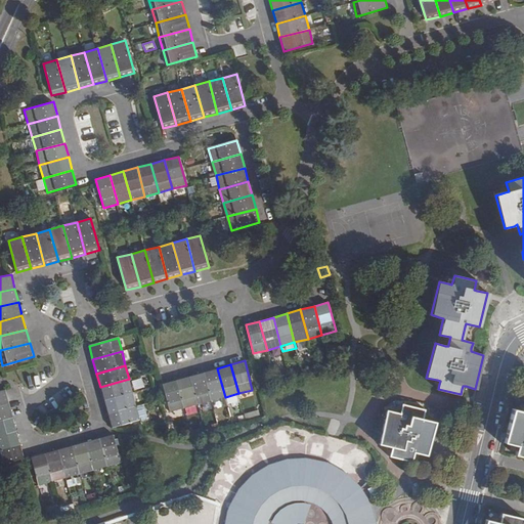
[(204,373),(211,400),(225,397),(217,368),(204,373)]
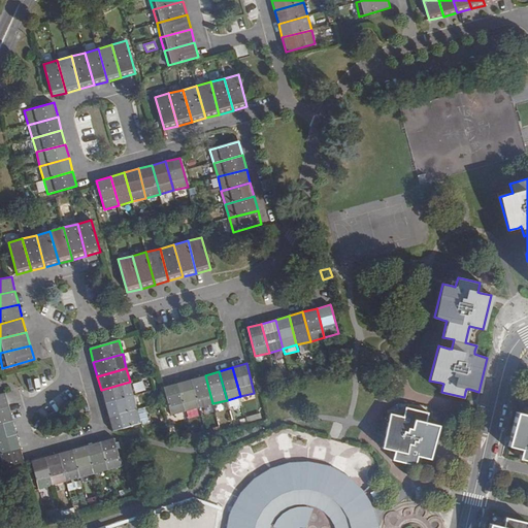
[(191,378),(199,407),(212,403),(205,375),(191,378)]
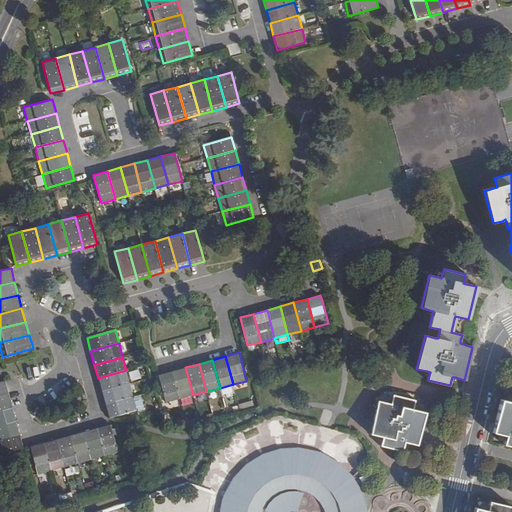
[(172,371),(180,399),(193,395),(185,367),(172,371)]
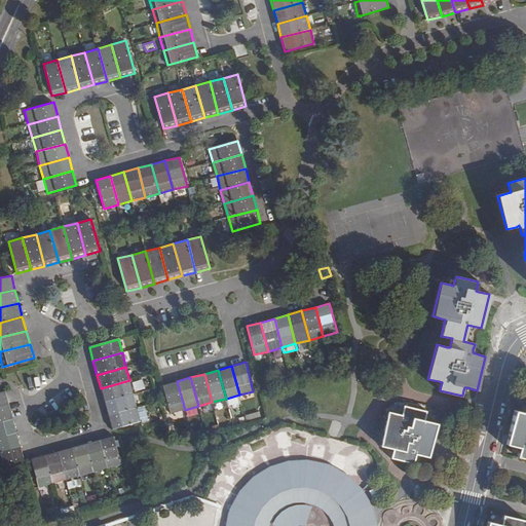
[(104,402),(133,393),(129,380),(101,388),(104,402)]
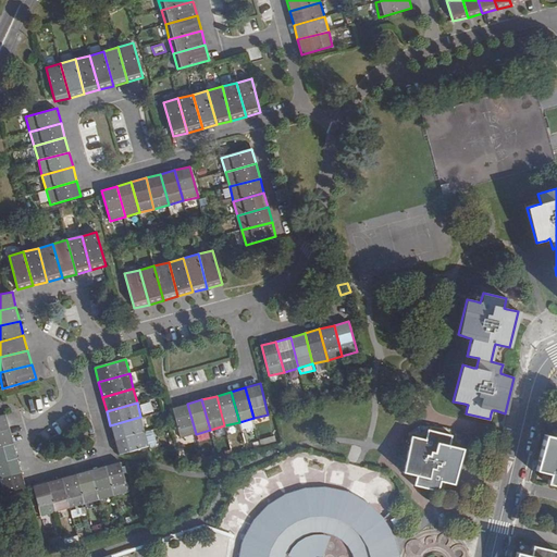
[(143,415),(152,412),(150,403),(140,405),(143,415)]
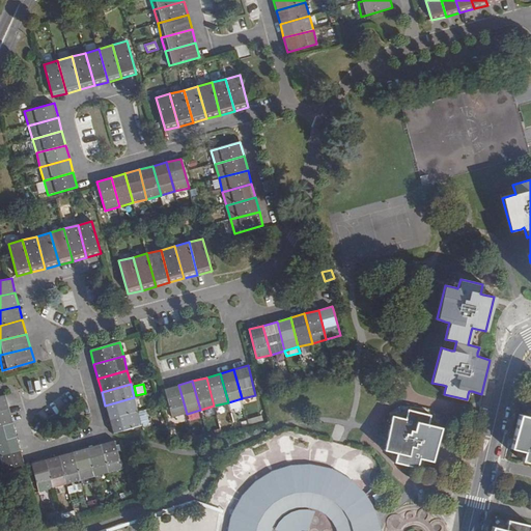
[(164,389),(172,418),(187,414),(178,385),(164,389)]
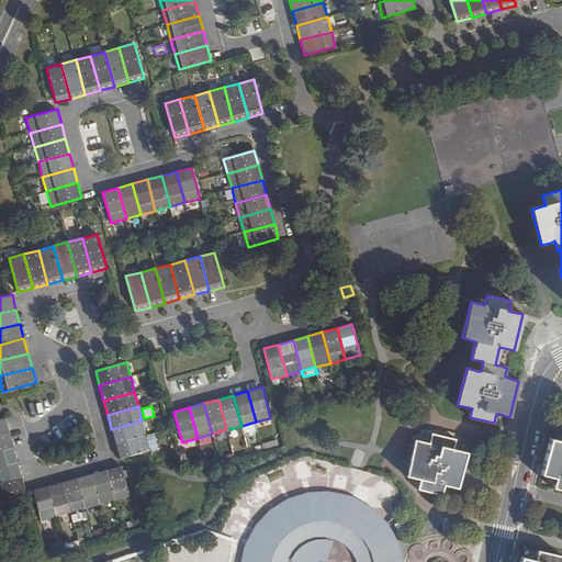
[(6,418),(0,418),(0,435),(10,433),(6,418)]
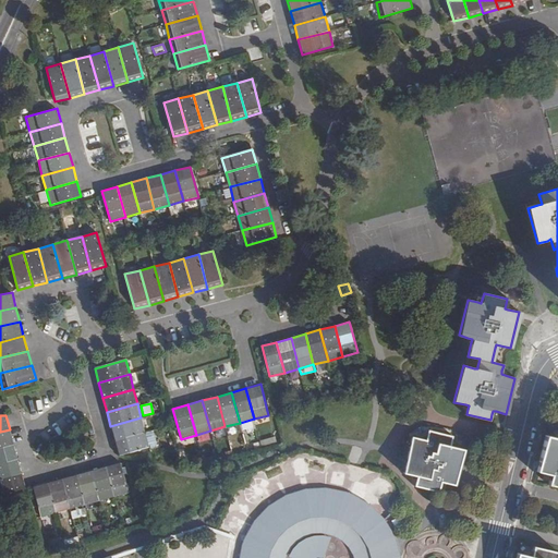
[(114,440),(145,433),(141,417),(110,426),(114,440)]
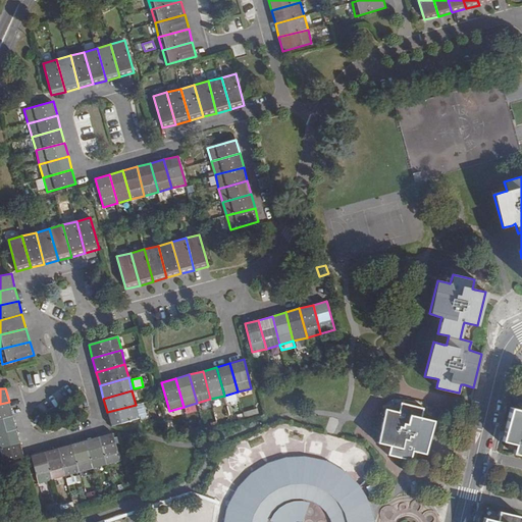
[(9,402),(0,404),(0,418),(13,416),(9,402)]
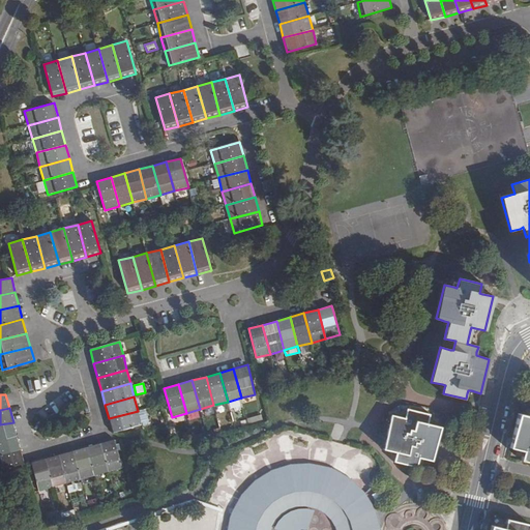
[(407,409),(406,415),(405,419),(402,418),(392,415),(383,449),(394,452),(398,452),(396,455),(394,463),(417,468),(418,461),(419,458),(422,459),(432,461),(440,428),(431,425),(427,424),(428,420),(430,415),(407,409)]
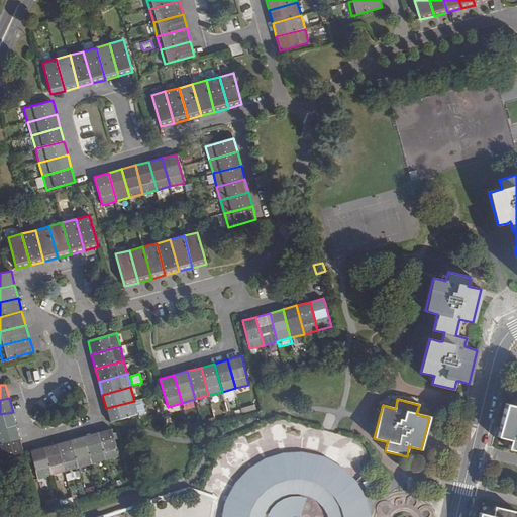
[(138,414),(134,401),(106,408),(110,422),(138,414)]
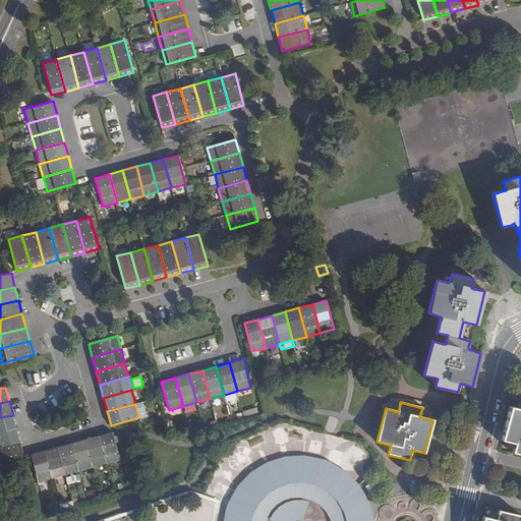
[(520,409),(520,410),(510,407),(503,441),(512,443),(515,444),(514,447),(513,452),(520,454),(520,409)]
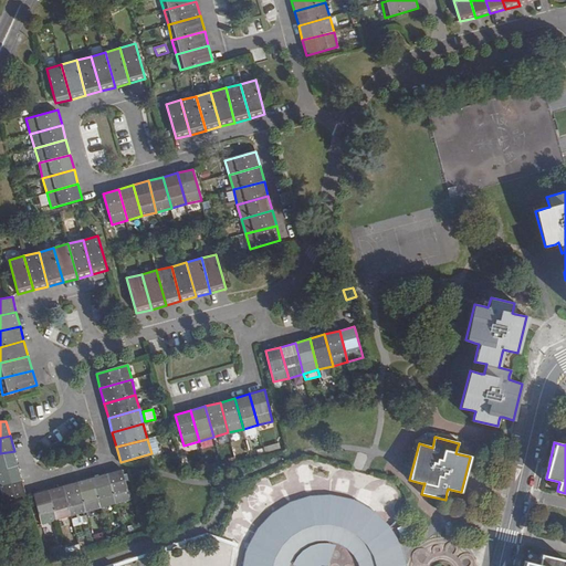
[(14,451),(0,453),(0,470),(18,465),(14,451)]
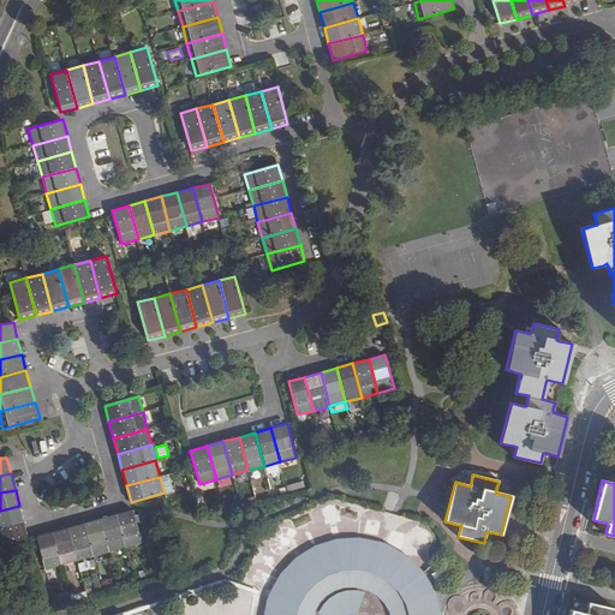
[(19,506),(0,511),(0,527),(24,521),(19,506)]
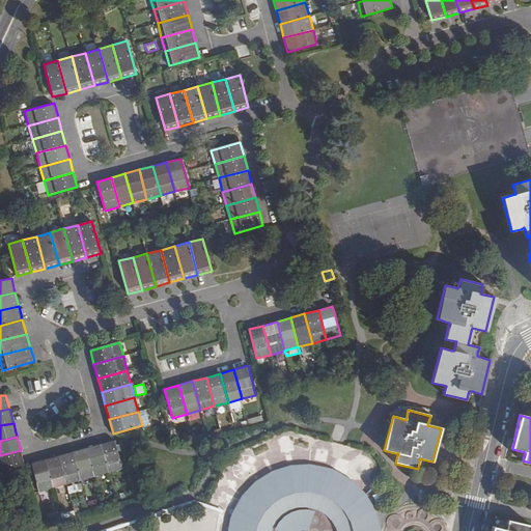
[(101,444),(108,472),(122,469),(114,440),(101,444)]
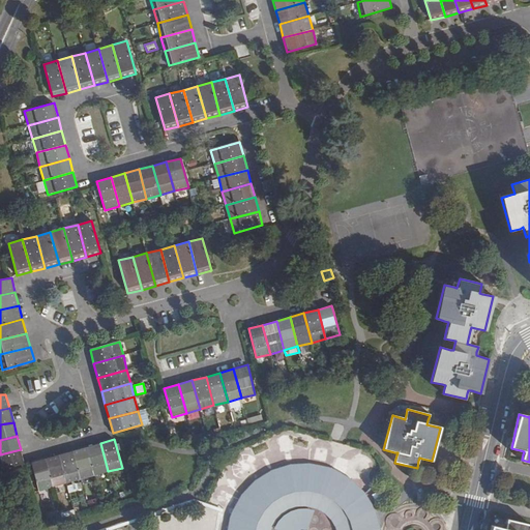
[(86,446),(94,475),(108,471),(100,443),(86,446)]
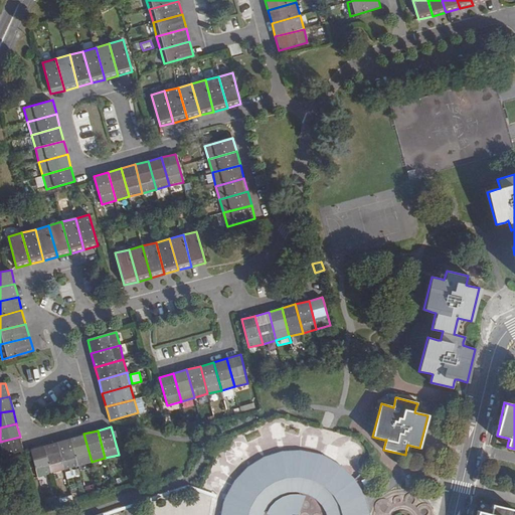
[(70,438),(78,466),(92,462),(83,434),(70,438)]
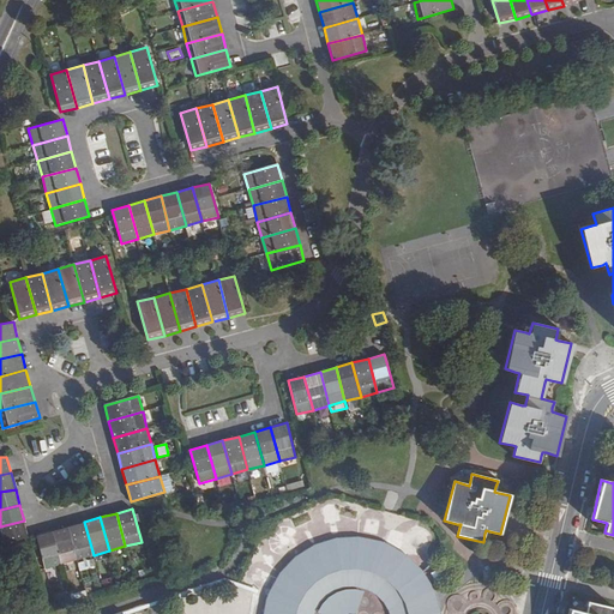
[(24,521),(0,527),(0,545),(29,537),(24,521)]
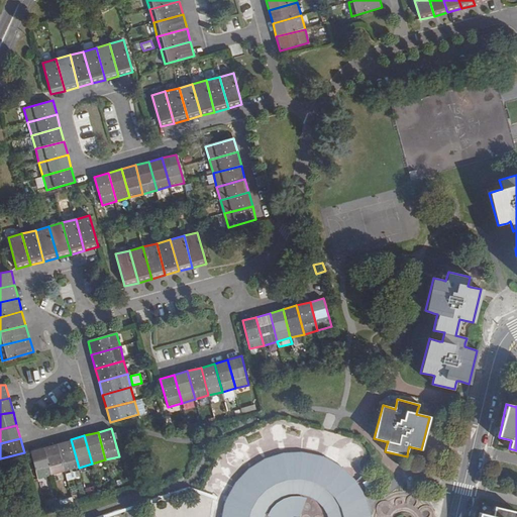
[(58,443),(65,472),(79,468),(71,439),(58,443)]
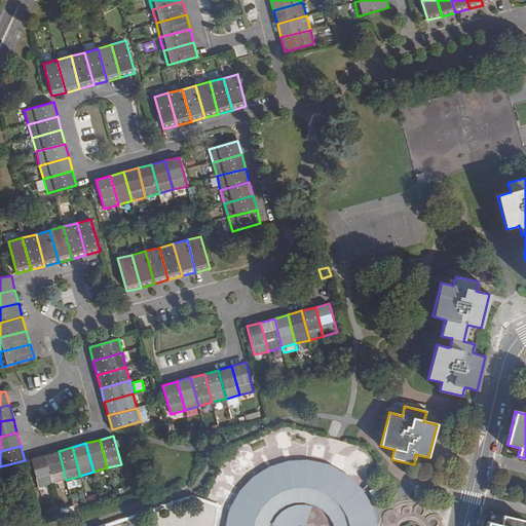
[(44,454),(52,483),(66,480),(59,451),(44,454)]
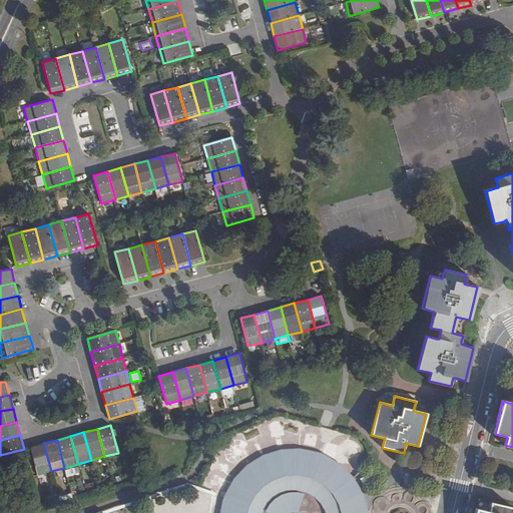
[(30,447),(37,475),(51,471),(43,443),(30,447)]
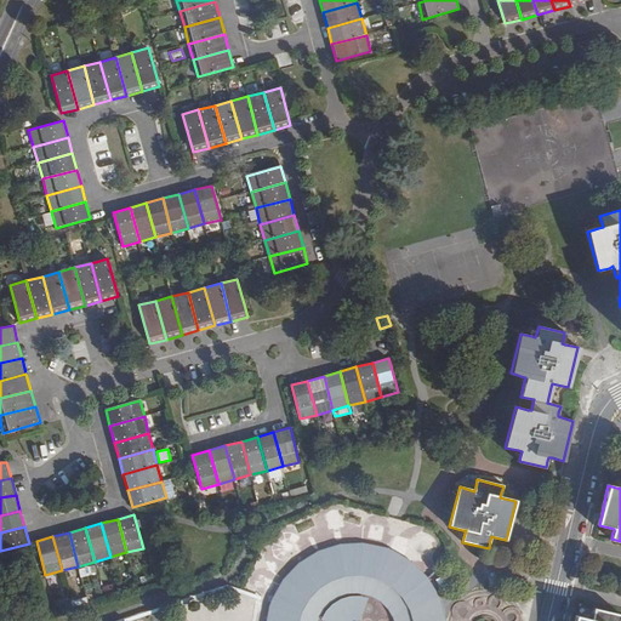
[(296,567),(289,574),(284,581),(279,588),(275,594),(273,599),(272,603),(268,610),(267,620),(444,620),(445,620),(438,600),(427,577),(410,560),(398,554),(385,547),(359,543),(335,546),(324,550),(314,554),(305,559),(296,567)]
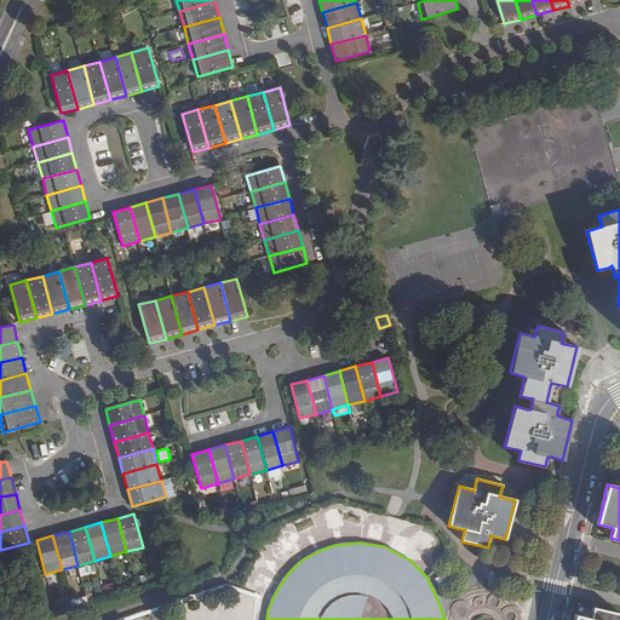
[(59,572),(46,575),(49,587),(63,585),(59,572)]
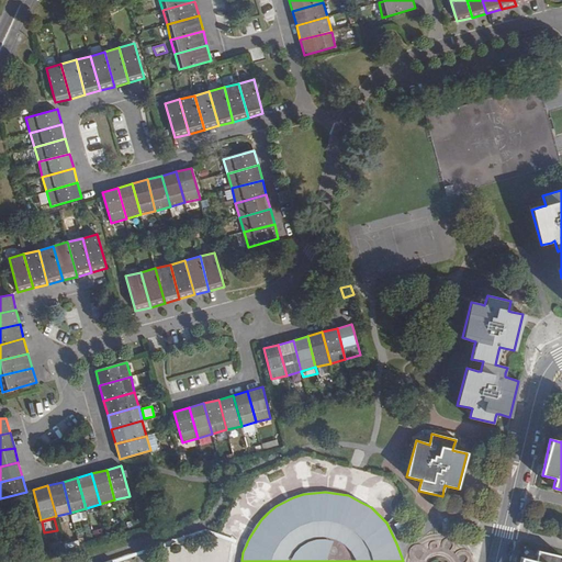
[(246,546),(247,542),(205,528),(112,560),(112,561),(121,561),(208,534),(246,546)]
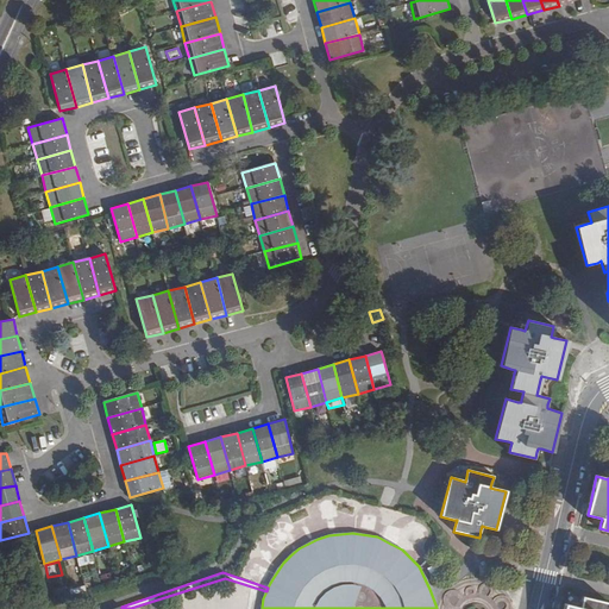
[(583,597),(582,604),(581,608),(577,607),(566,604),(564,608),(607,608),(608,603),(583,597)]
